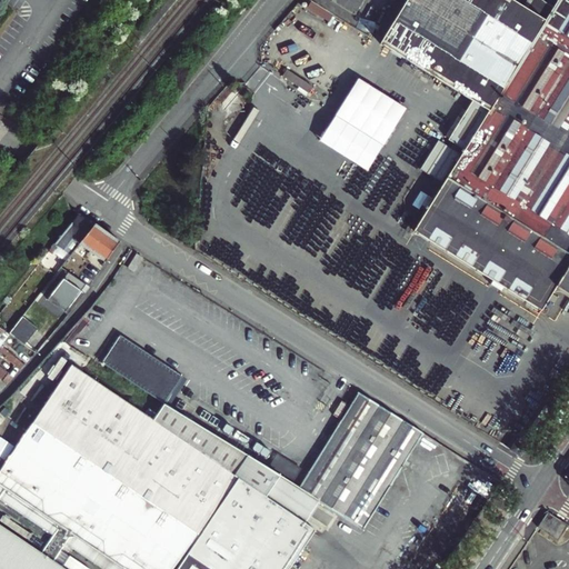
[(409,229),(428,240),(540,310),(556,285),(568,293),(568,0),(527,0),(523,6),(513,0),(403,0),(379,41),(408,59),(413,63),(470,99),(460,116),(448,136),(447,138),(461,147),(409,229)]
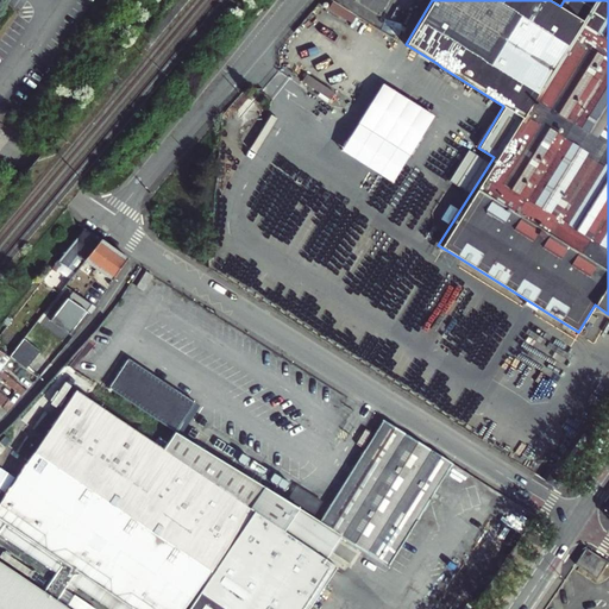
[(437,63),(431,71),(438,75),(443,68),(437,63)]
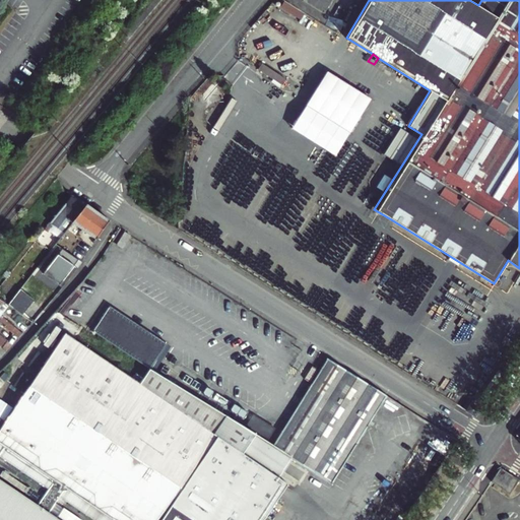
[(286,78),(262,63),(258,70),(273,79),(281,85),(286,78)]
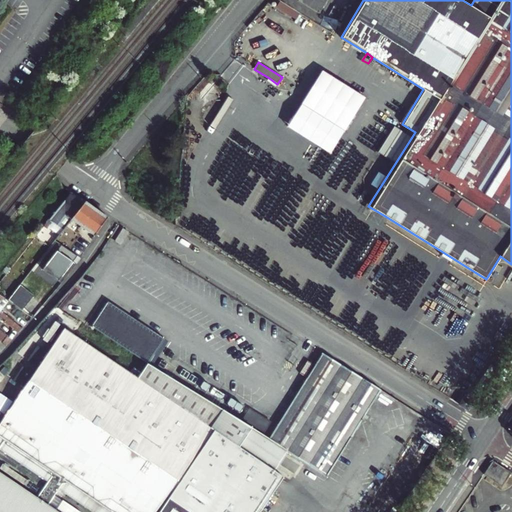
[(269,78),(267,81),(275,87),(277,84),(269,78)]
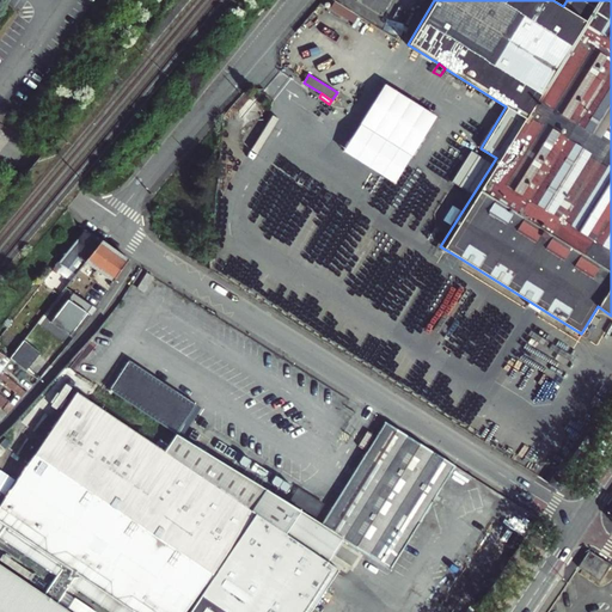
[(478,144),(482,146),(495,124),(490,122),(478,144)]
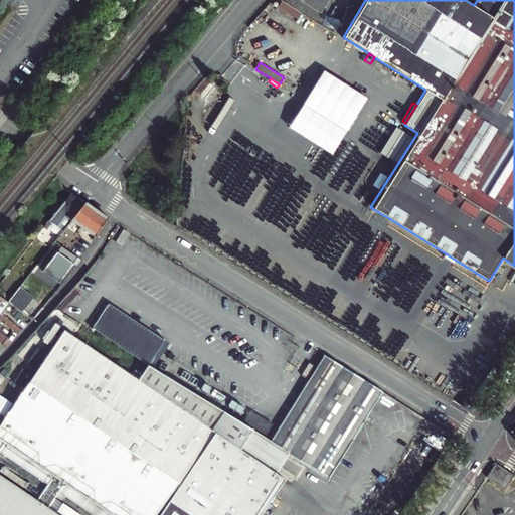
[(59,235),(69,224),(87,202),(71,193),(45,226),(48,228),(49,227),(59,235)]
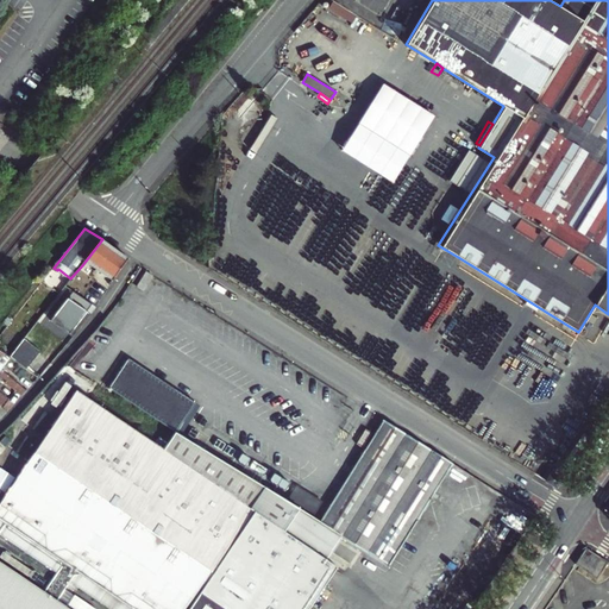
[(102,239),(82,265),(85,268),(88,263),(112,280),(129,258),(102,239)]
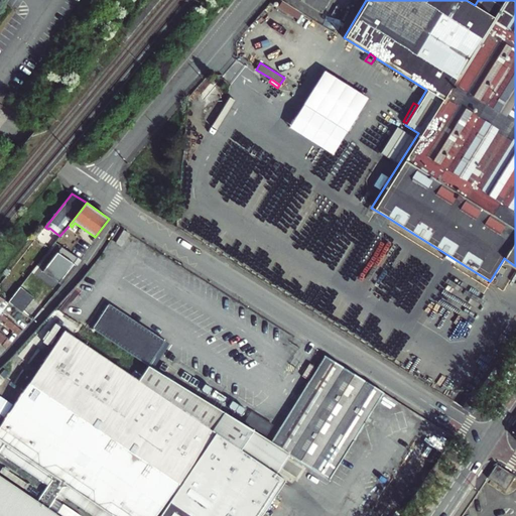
[(131,234),(125,230),(117,243),(123,247),(131,234)]
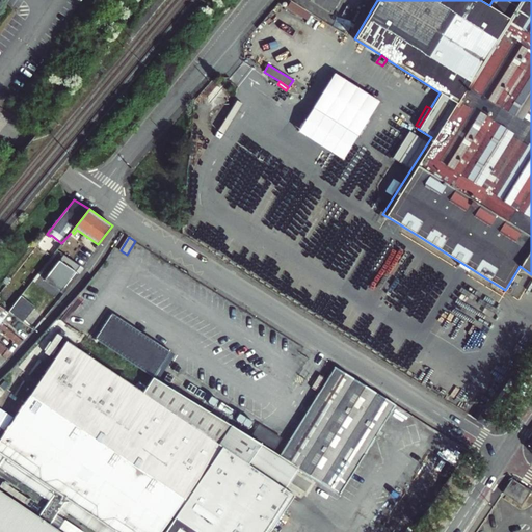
[(45,280),(64,294),(80,274),(77,271),(80,266),(64,255),(45,280)]
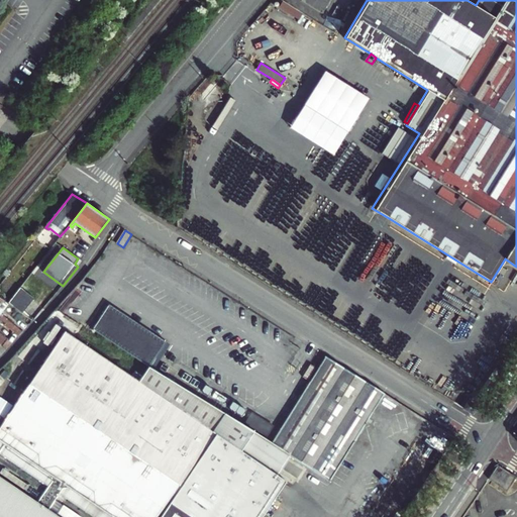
[(9,303),(24,314),(35,298),(21,288),(9,303)]
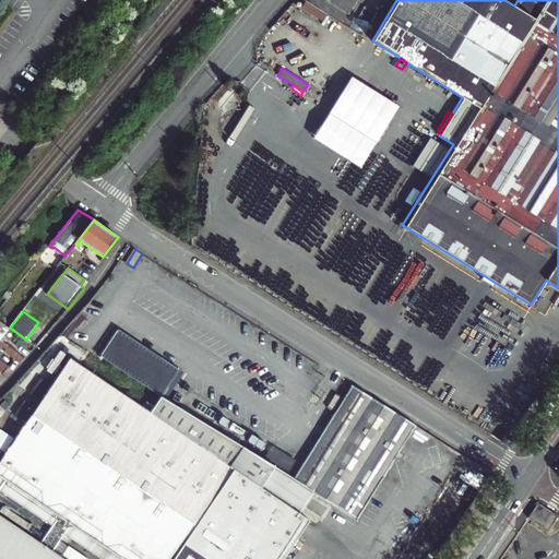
[(1,339),(10,328),(0,321),(0,347),(20,364),(25,358),(1,339)]
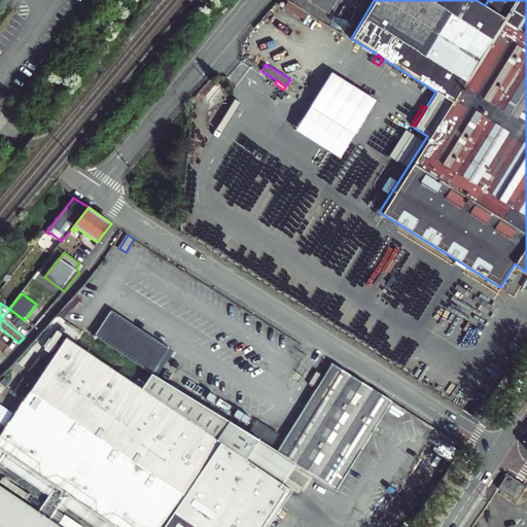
[(70,338),(45,374),(8,426),(0,420),(0,446),(6,451),(0,459),(51,494),(58,486),(68,493),(62,501),(98,526),(210,526),(249,464),(262,443),(149,372),(139,385),(105,362),(70,338)]
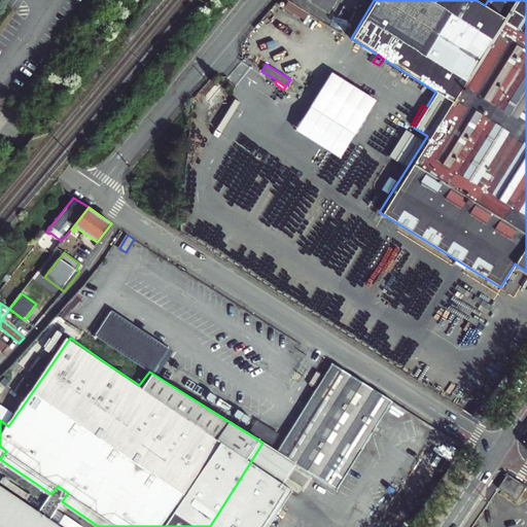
[(31,370),(34,372),(40,376),(42,373),(50,361),(42,355),(31,370)]
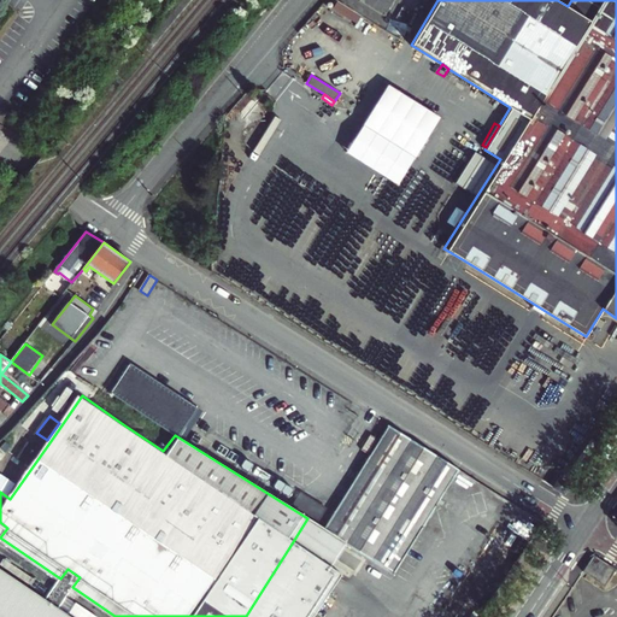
[(327,530),(351,545),(397,574),(459,472),(391,429),(327,530)]
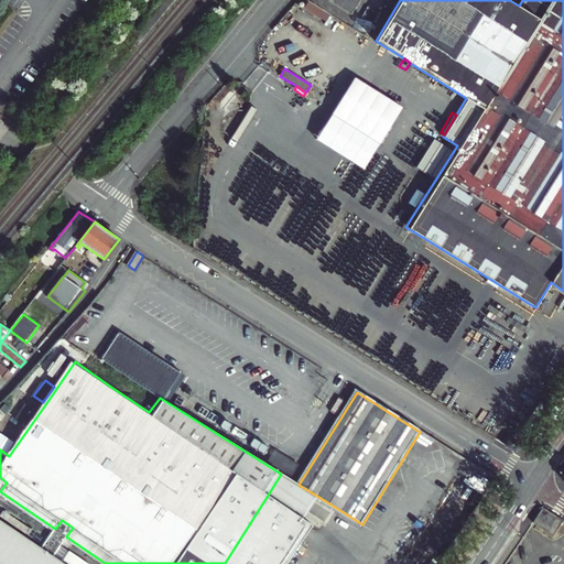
[(554,396),(549,392),(542,402),(548,405),(554,396)]
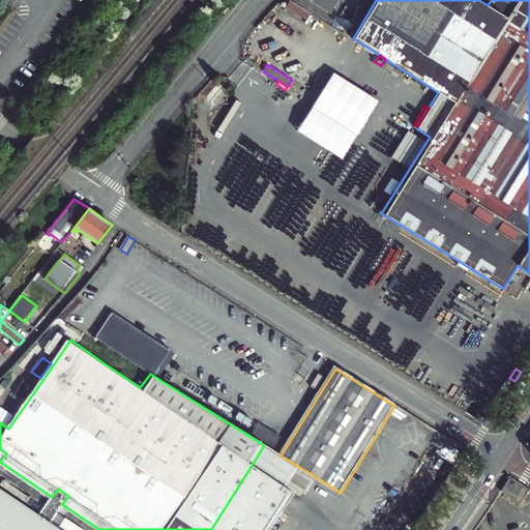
[(35,384),(26,378),(17,391),(27,398),(35,384)]
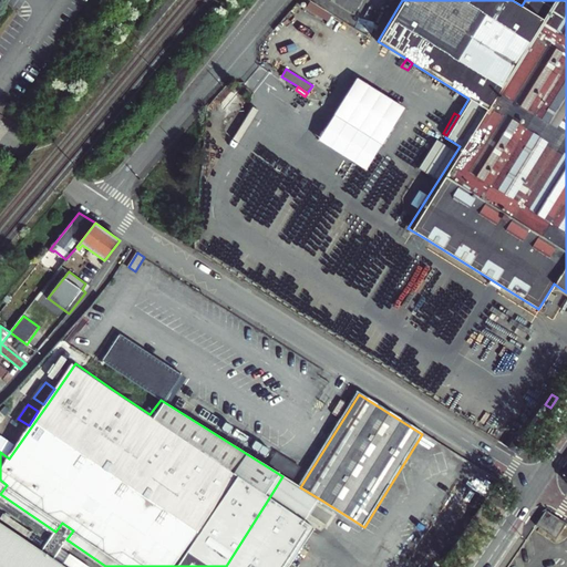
[(549,409),(544,405),(524,435),(529,439),(549,409)]
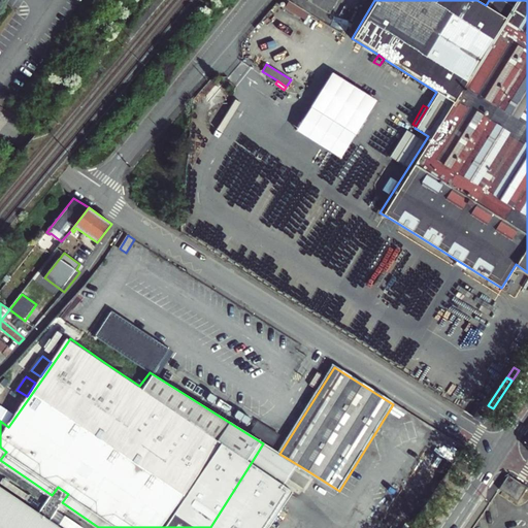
[(474,419),(483,424),(487,418),(477,413),(474,419)]
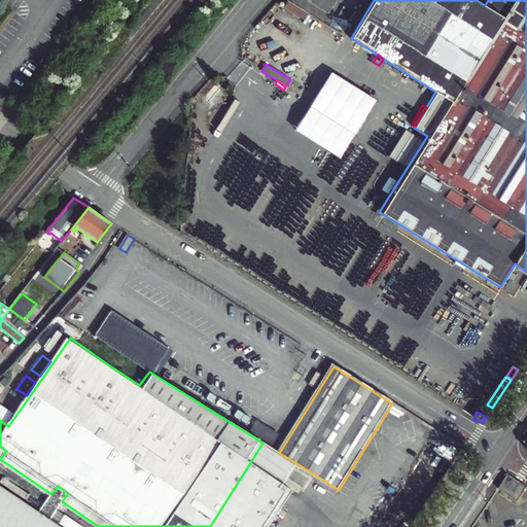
[(264,425),(257,436),(264,441),(274,447),(280,435),(271,429),(264,425)]
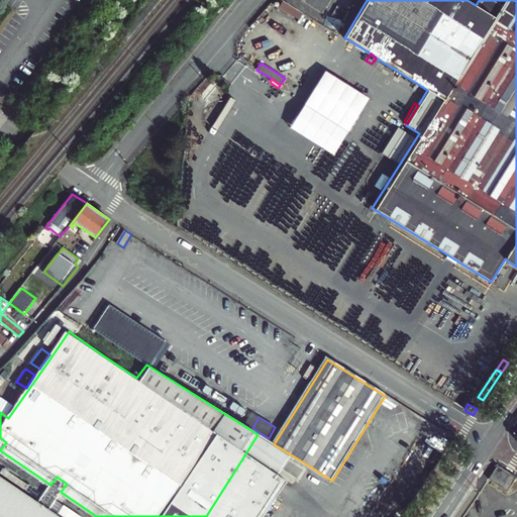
[(257,434),(244,455),(279,479),(294,456),(274,444),(257,434)]
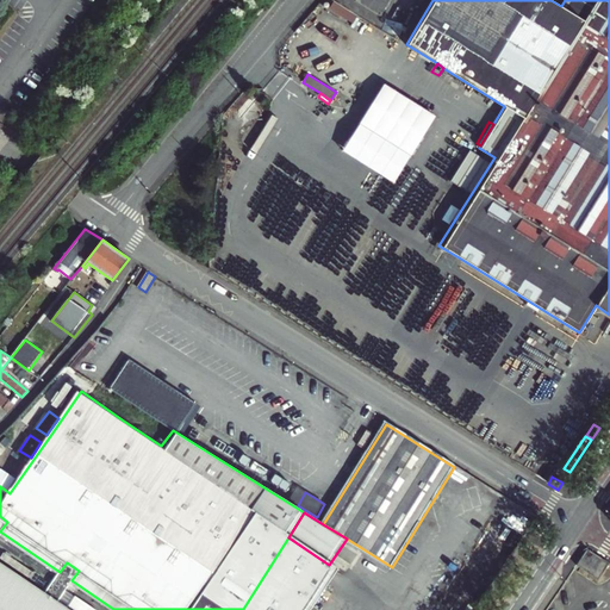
[(312,609),(338,572),(329,565),(288,537),(243,609),(312,609)]
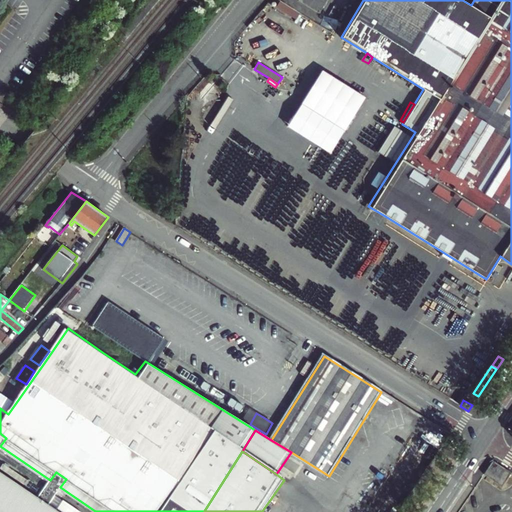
[(493,462),(484,475),(503,487),(511,474),(493,462)]
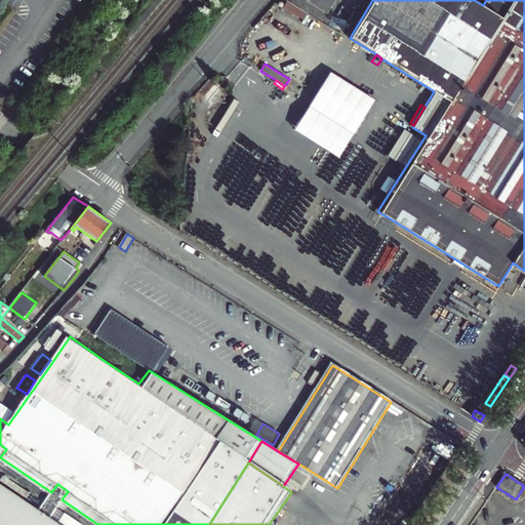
[(0,524),(62,524),(50,517),(39,510),(0,482),(0,524)]
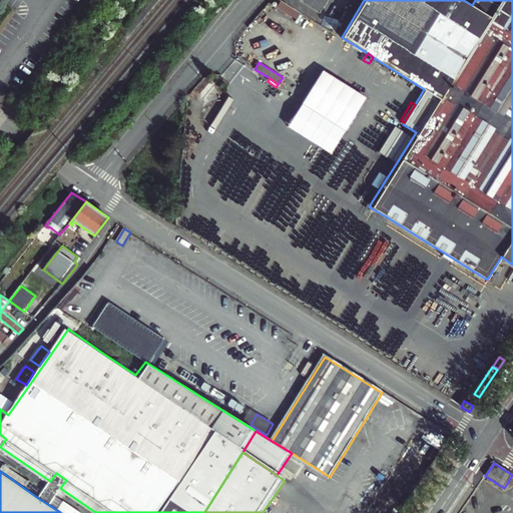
[(50,481),(38,498),(49,505),(60,488),(66,480),(56,473),(50,481)]
